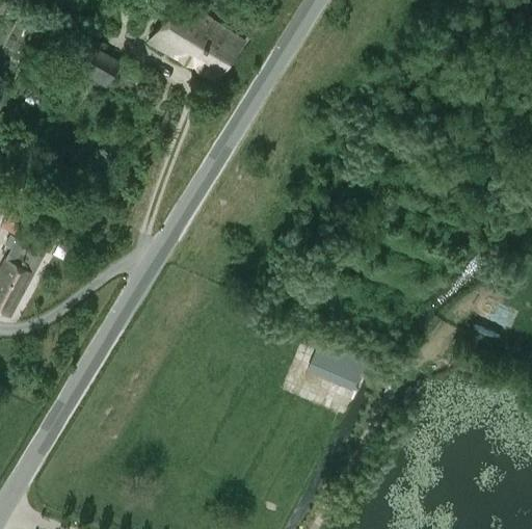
[(216,84),(245,46),(183,0),(148,44),(216,84)]
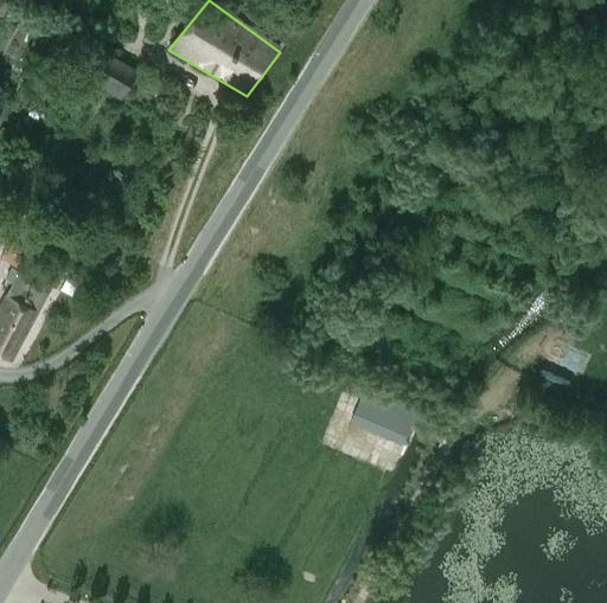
[(121,101),(138,72),(96,51),(81,79),(121,101)]
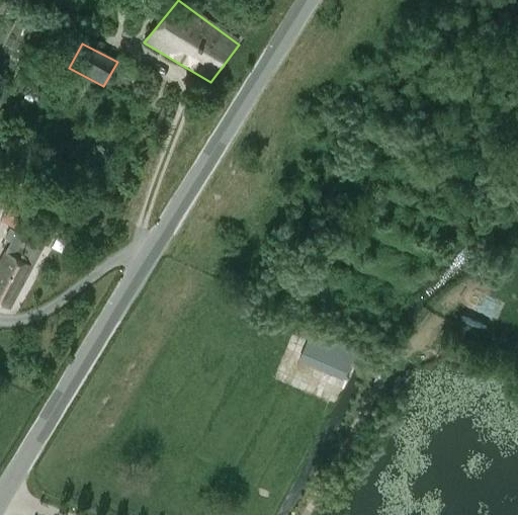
[(0,305),(10,310),(47,241),(19,227),(16,234),(10,231),(5,240),(11,243),(0,263),(0,305)]
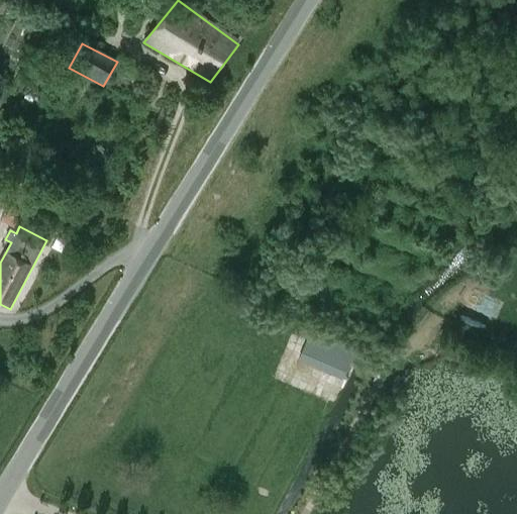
[(58,239),(52,250),(61,255),(67,244),(58,239)]
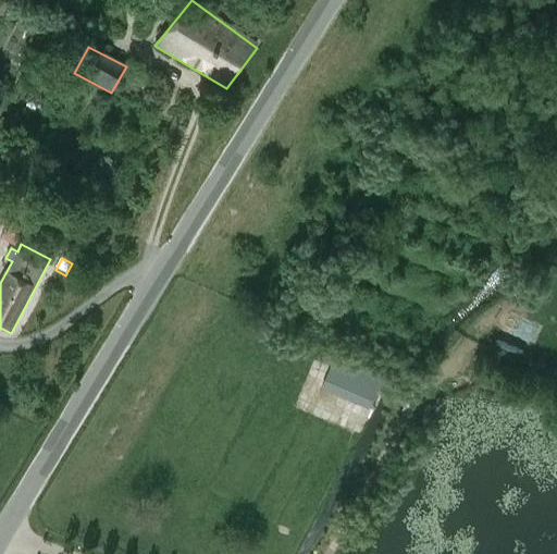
[(327,393),(369,410),(382,378),(334,358),(329,371),(335,374),(327,393)]
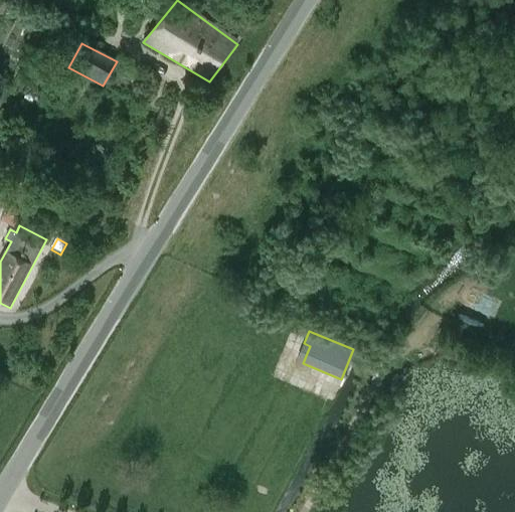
All buildings are outlined.
